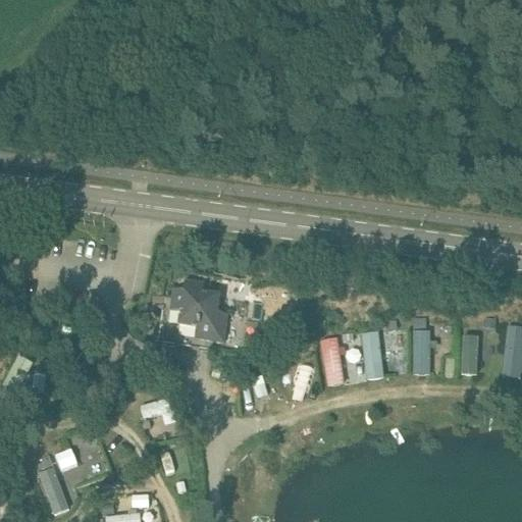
[(158,345),(213,353),(214,344),(224,346),(228,316),(218,315),(220,298),(203,296),(205,285),(186,282),(184,293),(173,292),(172,299),(165,298),(158,345)]
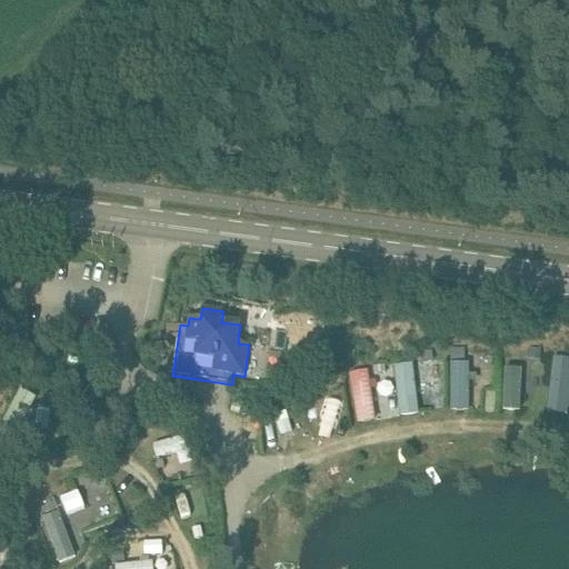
[(465,348),(451,348),(450,361),(465,361),(465,348)]
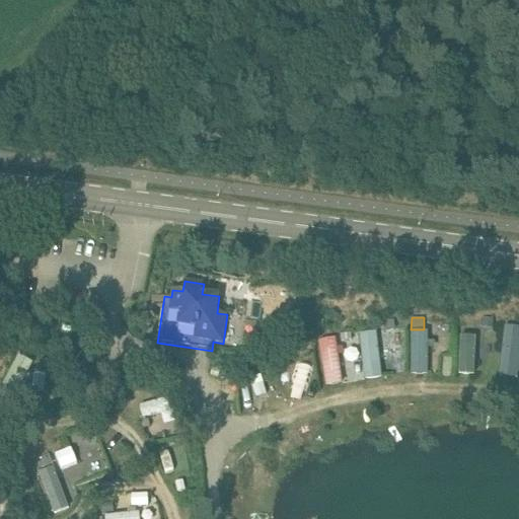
[(483,317),(482,327),(494,328),(494,318),(483,317)]
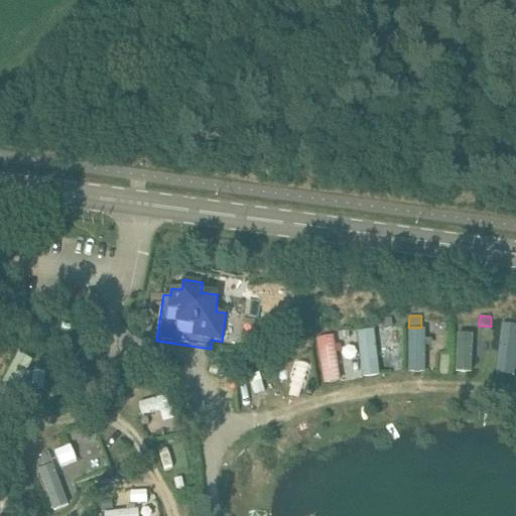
[(392,318),(381,319),(382,329),(393,328),(392,318)]
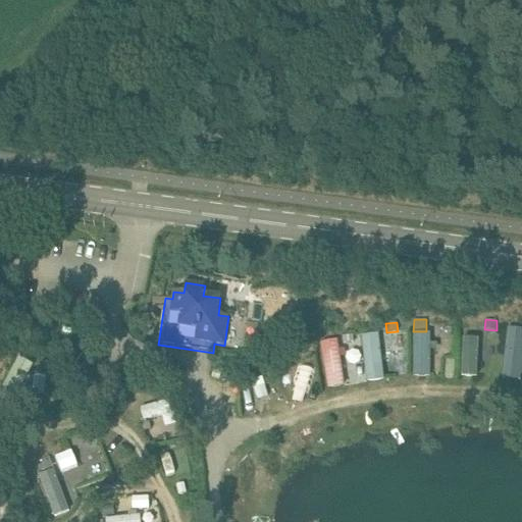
[(521,326),(506,326),(505,376),(521,376),(521,326)]
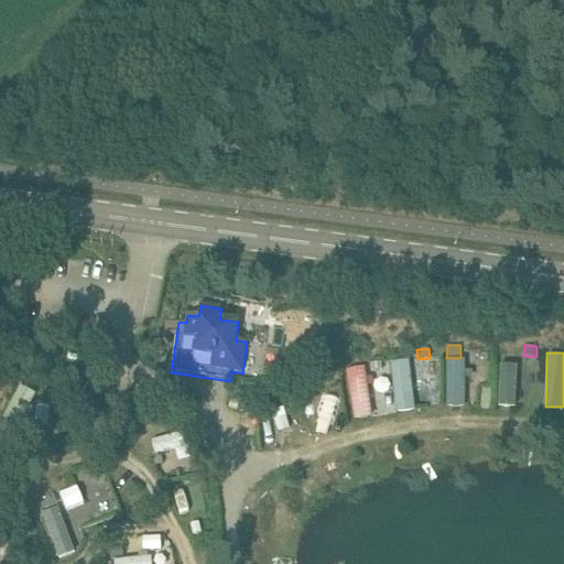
[(394,410),(414,410),(412,359),(392,359),(394,410)]
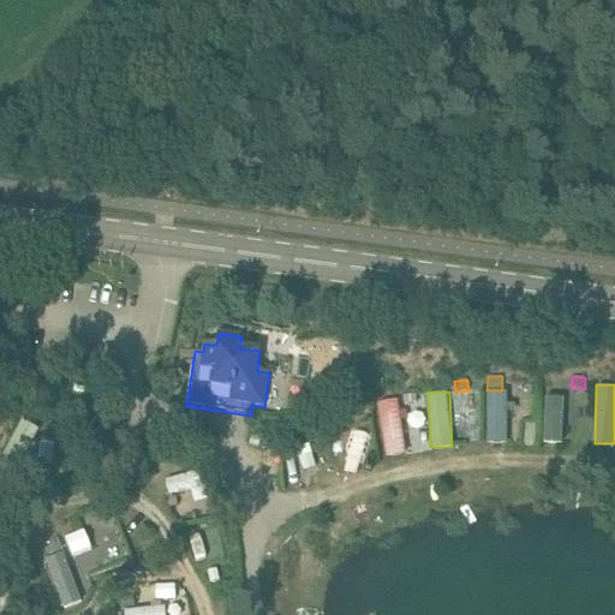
[(417,404),(417,394),(404,395),(404,405),(417,404)]
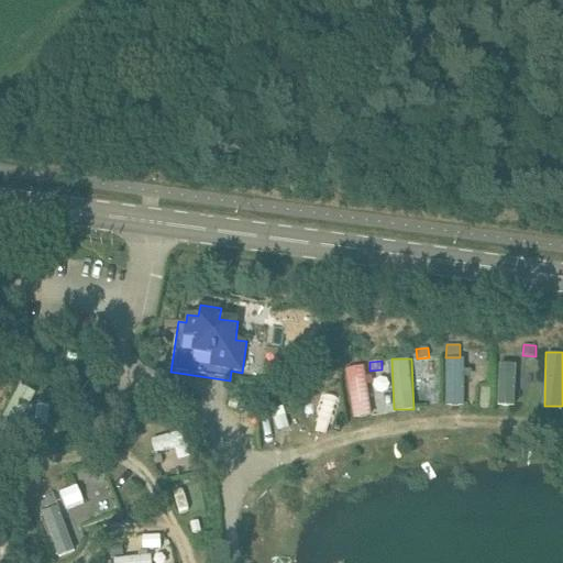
[(497,404),(516,405),(517,362),(499,362),(497,404)]
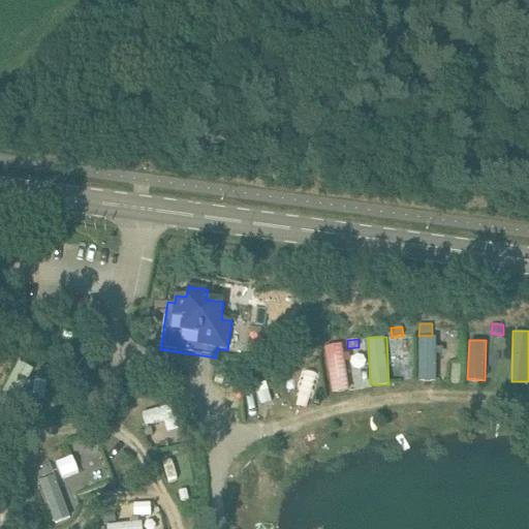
[(332,393),(350,390),(343,342),(324,345),(332,393)]
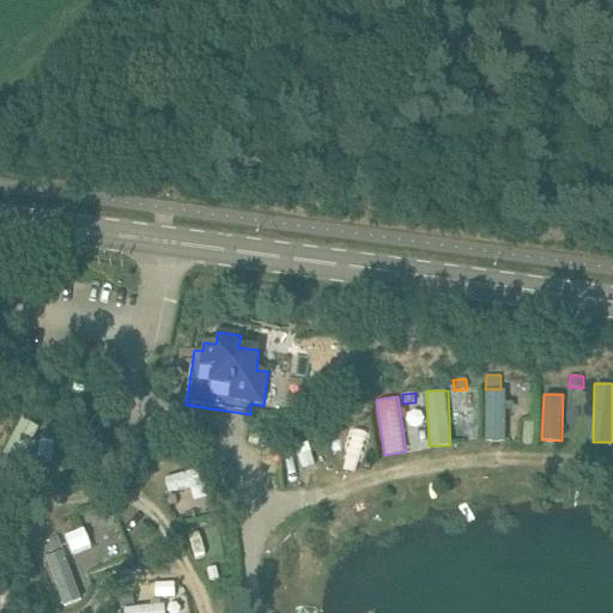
[(199,467),(165,478),(170,492),(189,486),(194,501),(207,497),(199,467)]
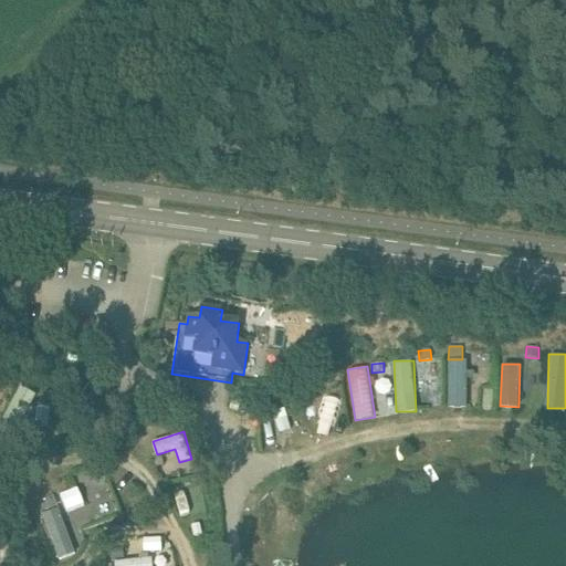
[(62,493),(69,510),(85,504),(79,486),(62,493)]
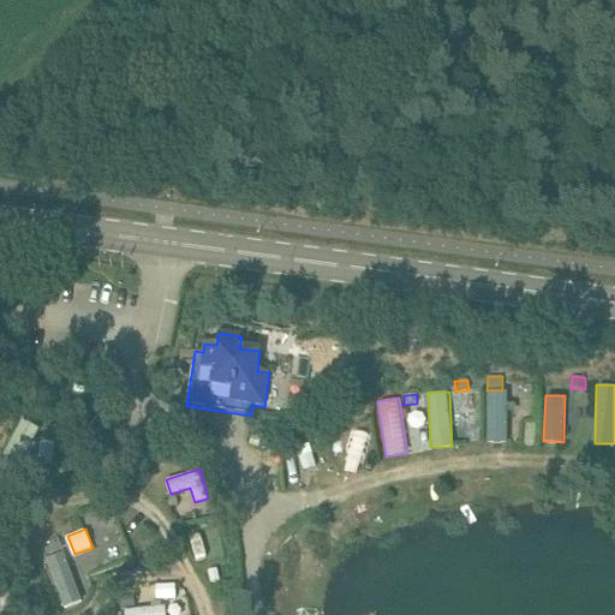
[(67,608),(84,602),(58,537),(42,543),(67,608)]
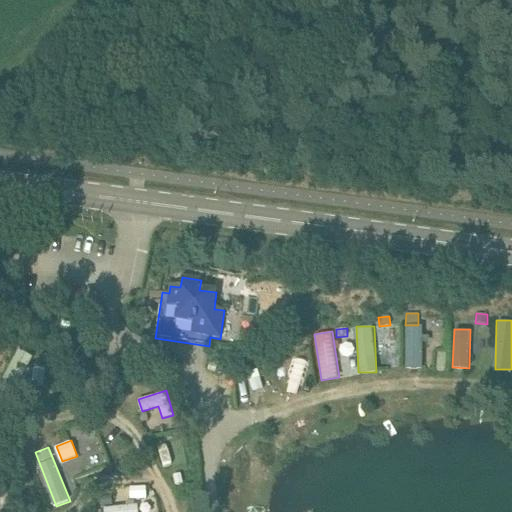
[(131,485),(130,497),(146,498),(147,486),(131,485)]
